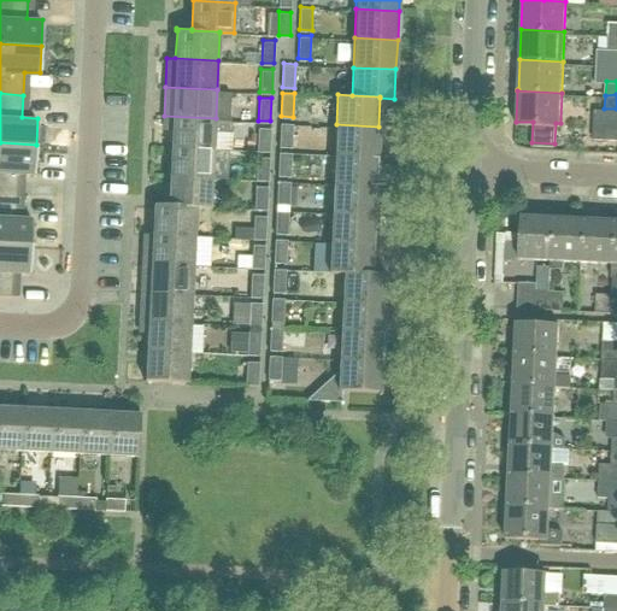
[(616,109),(604,109),(594,109),(593,136),(616,137),(616,109)]
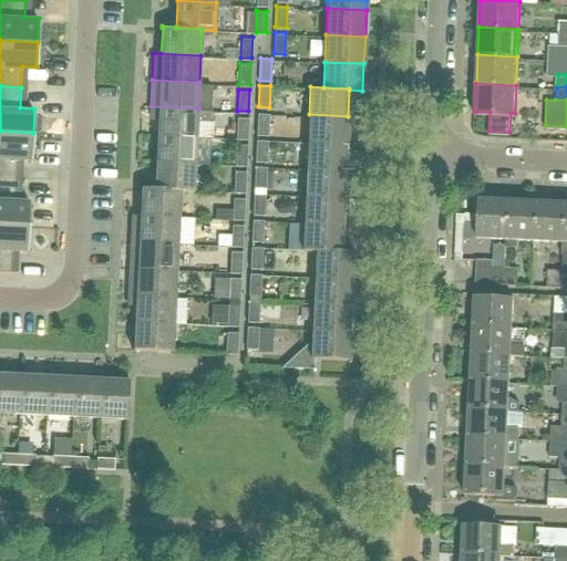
[(196,135),(198,108),(151,106),(150,117),(156,117),(155,133),(196,135)]
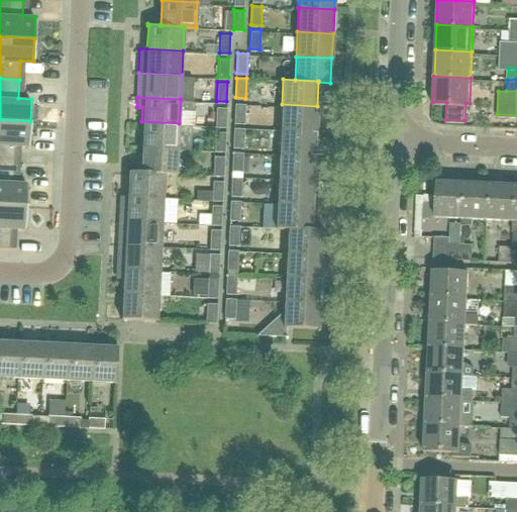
[(234,102),(234,122),(244,122),(244,103),(234,102)]
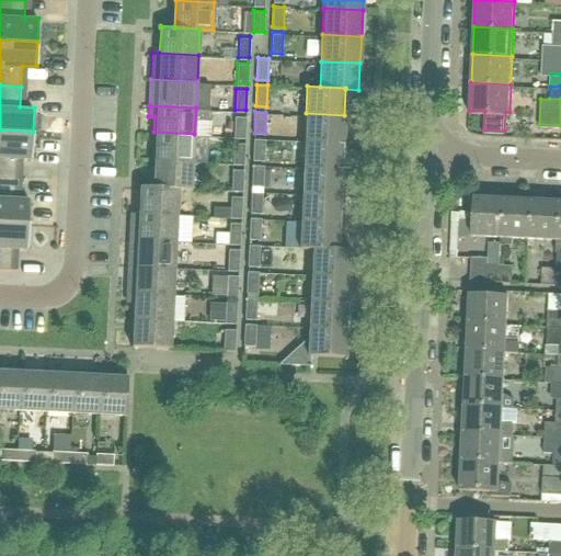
[(343,142),(344,115),(306,113),(304,139),(343,142)]
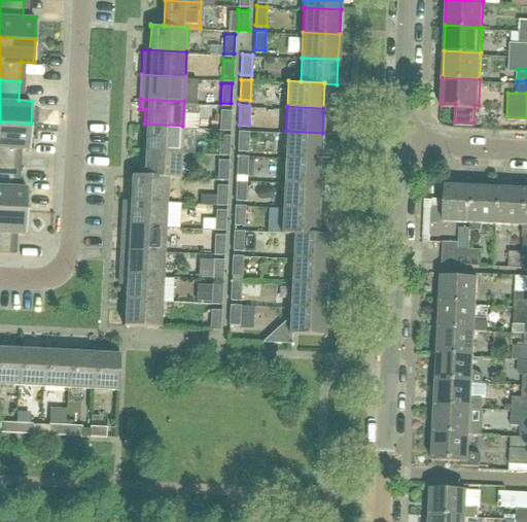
[(230,128),(231,108),(220,108),(219,128),(230,128)]
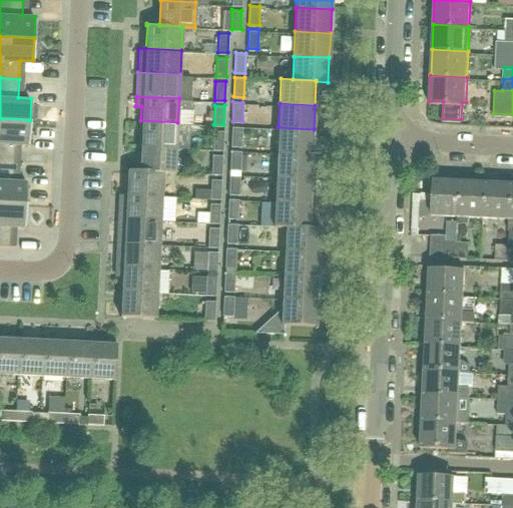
[(28,143),(30,120),(0,118),(0,160),(15,161),(16,142),(28,143)]
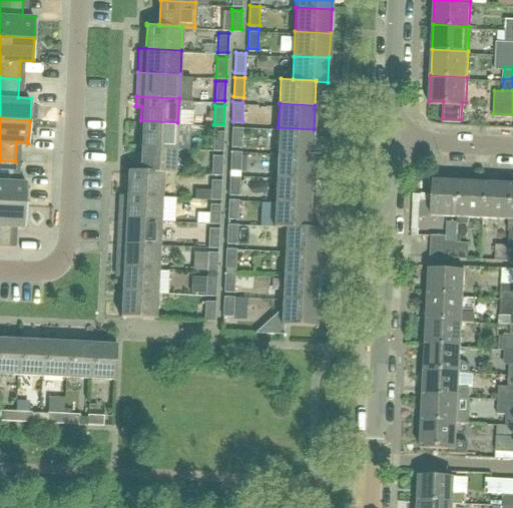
[(140,120),(139,144),(176,146),(177,122),(140,120)]
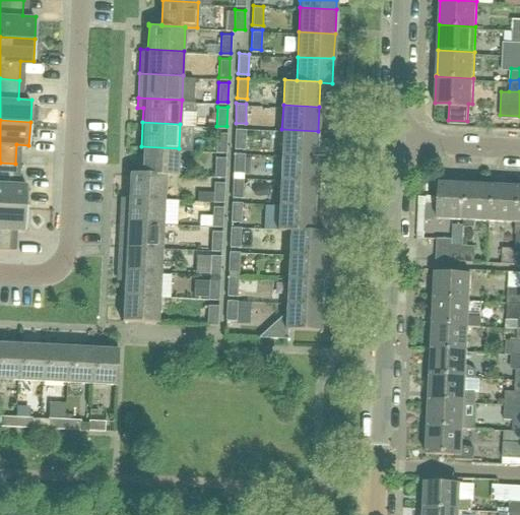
[(235,127),(235,147),(245,147),(245,128),(235,127)]
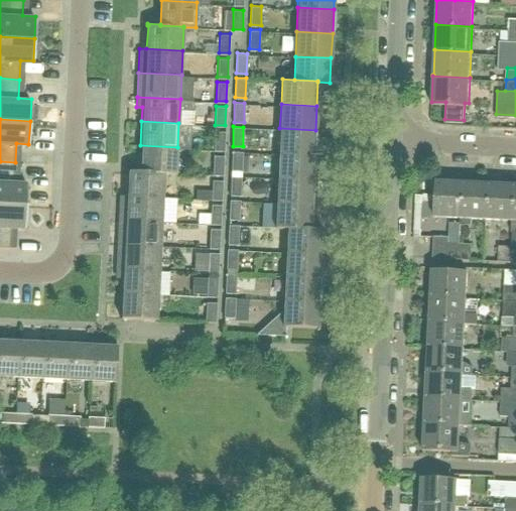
[(313,154),(315,130),(279,128),(278,152),(313,154)]
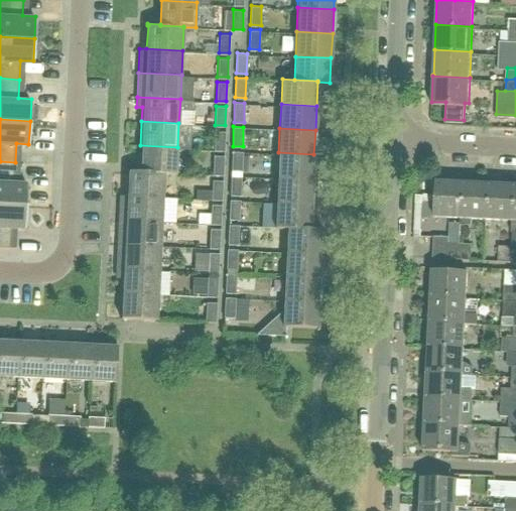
[(214,149),(224,149),(225,130),(215,130),(214,149)]
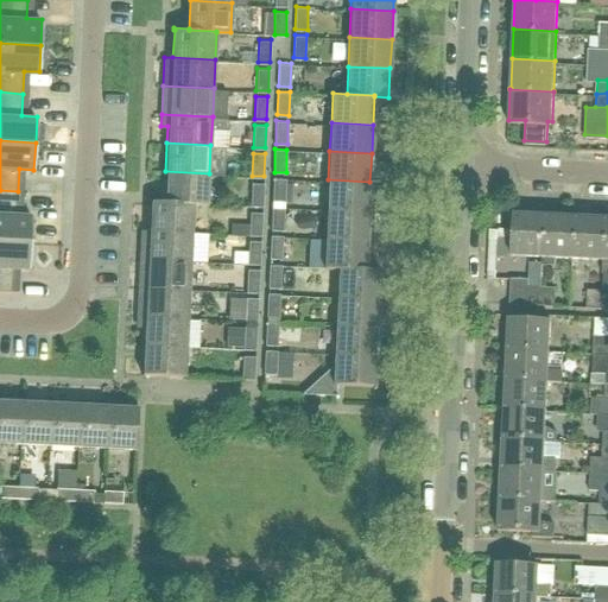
[(208,203),(209,173),(165,171),(164,200),(194,201),(194,203),(208,203)]
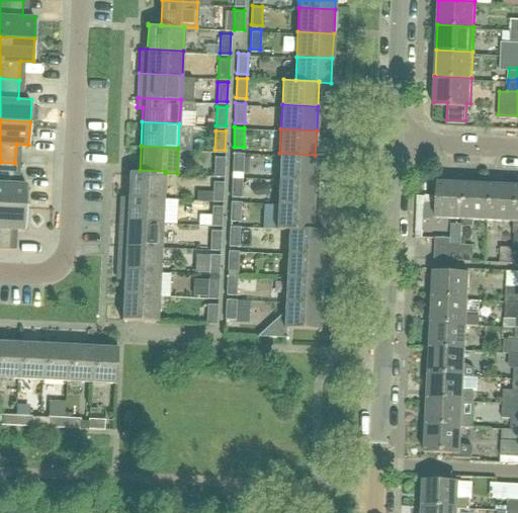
[(233,151),(232,170),(243,171),(243,152),(233,151)]
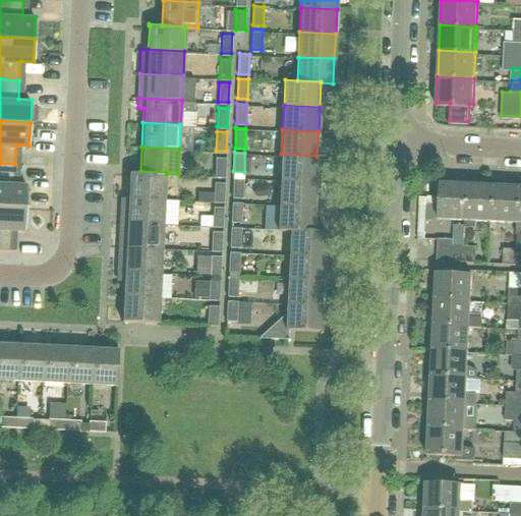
[(315,180),(316,156),(281,154),(280,178),(315,180)]
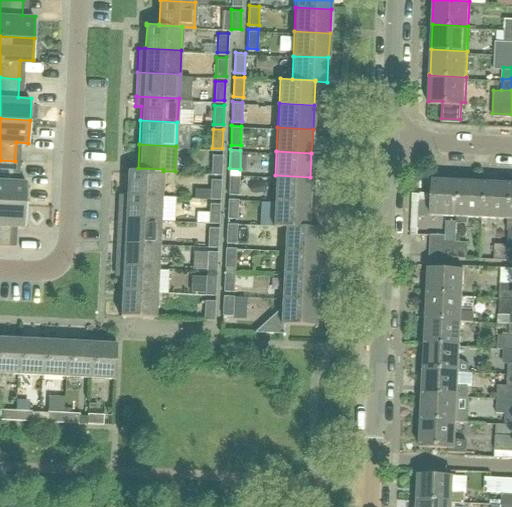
[(221,173),(222,153),(212,153),(211,172),(221,173)]
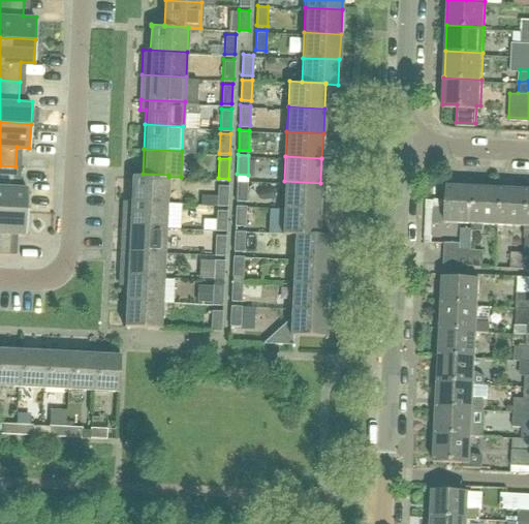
[(0,165),(0,208),(26,210),(28,186),(14,186),(16,166),(0,165)]
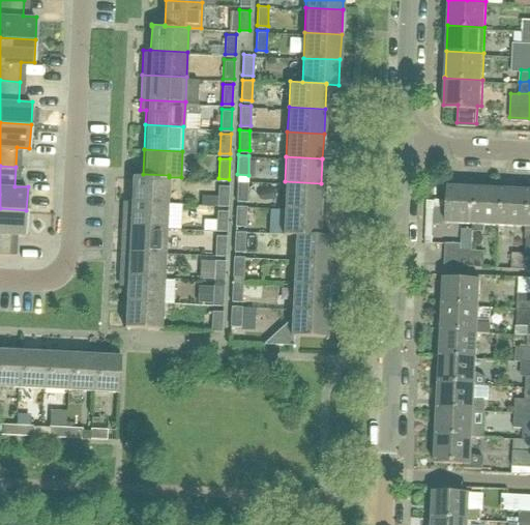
[(168,200),(169,177),(169,175),(143,174),(131,174),(131,175),(130,199),(168,200)]
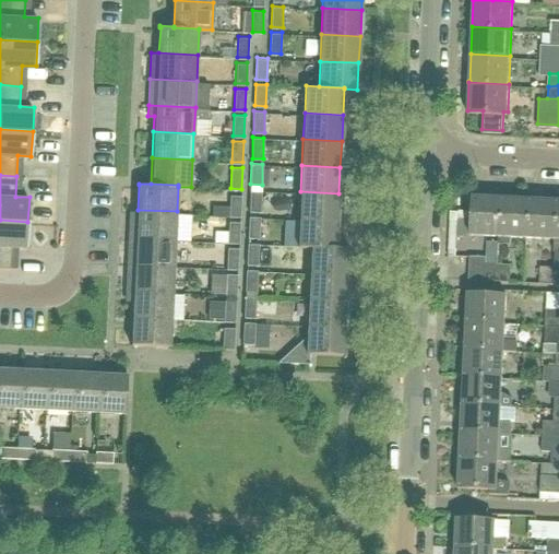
[(250,189),(249,211),(260,211),(261,189),(250,189)]
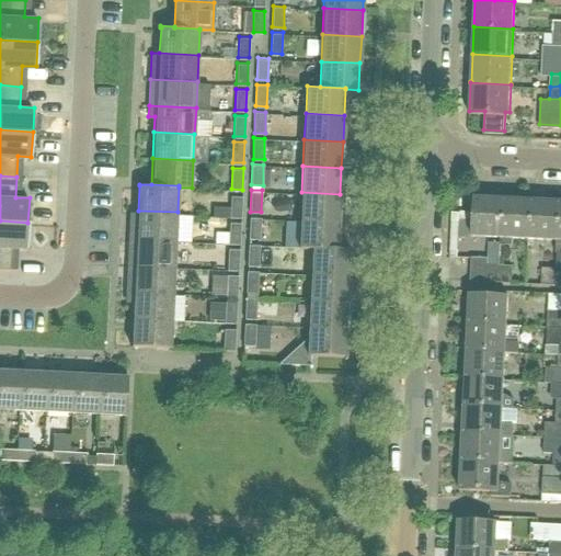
[(339,220),(340,194),(301,192),(300,218),(339,220)]
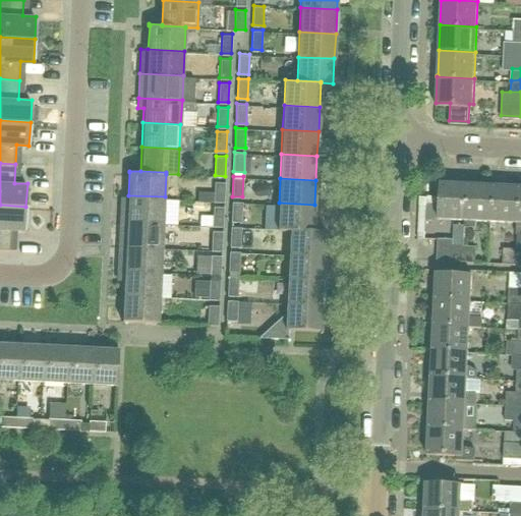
[(464,218),(465,218),(467,180),(441,179),(439,217),(464,218)]
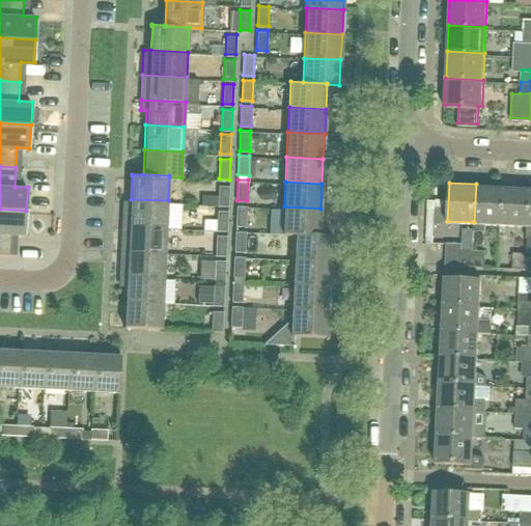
[(218,203),(228,204),(229,185),(219,184),(218,203)]
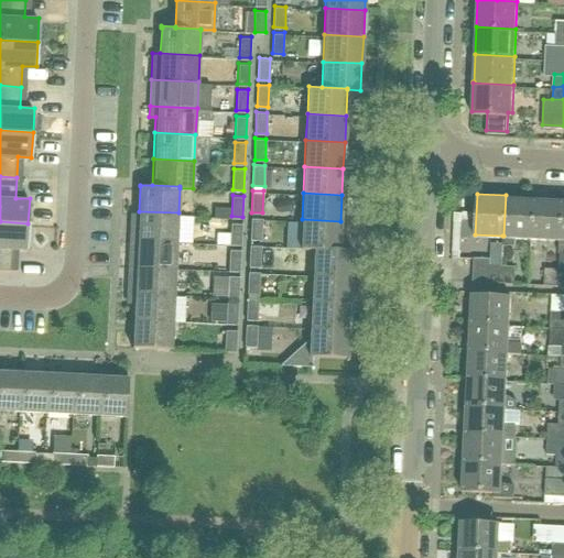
[(503,236),(502,236),(502,242),(514,242),(514,237),(531,237),(533,197),(506,195),(503,236)]
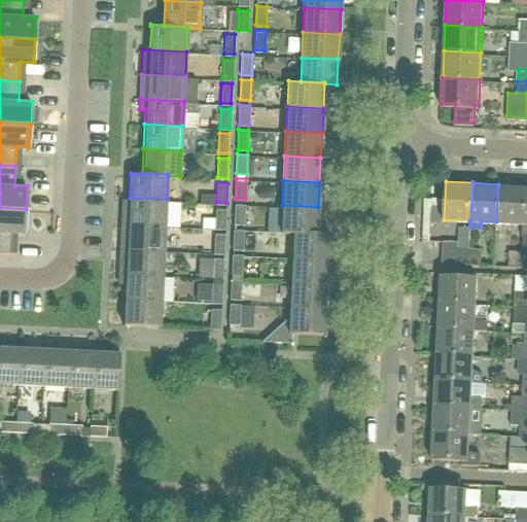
[(496,221),(522,223),(524,185),(498,184),(496,221)]
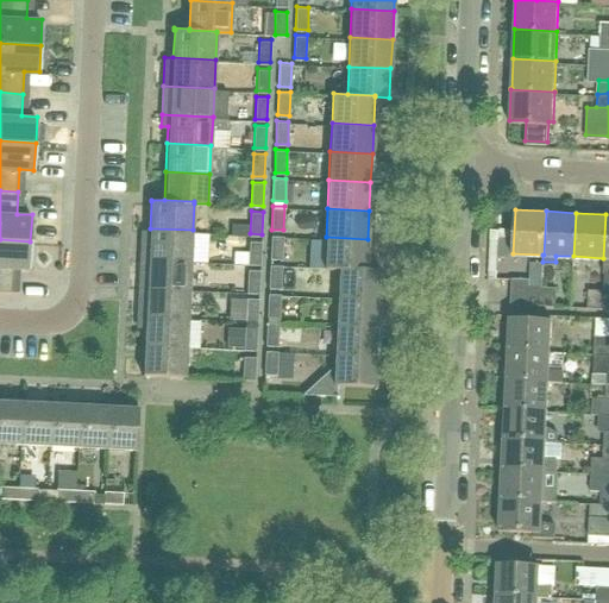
[(142,228),(140,257),(192,259),(193,230),(150,228),(142,228)]
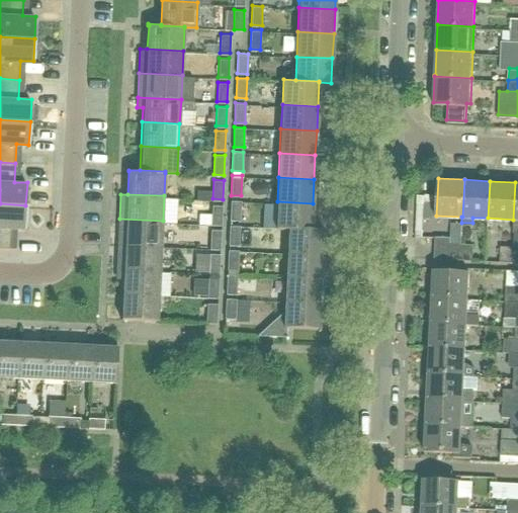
[(231,199),(230,219),(240,220),(241,199),(231,199)]
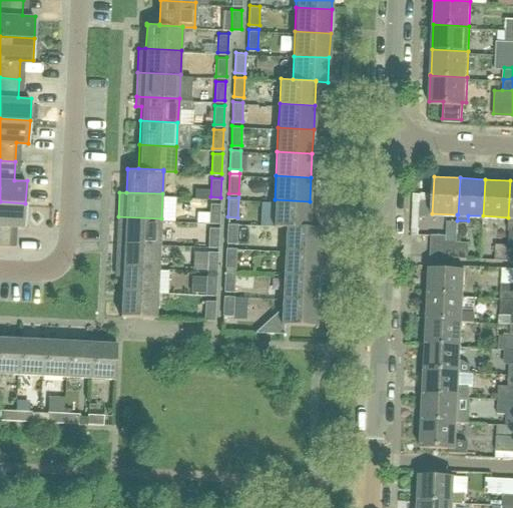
[(309,225),(310,201),(275,199),(274,224),(286,225),(286,224),(309,225)]
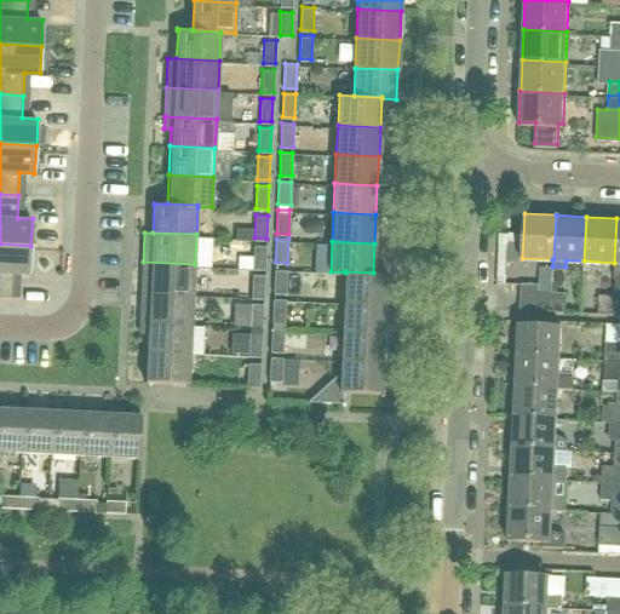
[(29,273),(30,246),(0,244),(0,294),(18,296),(18,294),(13,294),(15,271),(29,273)]
